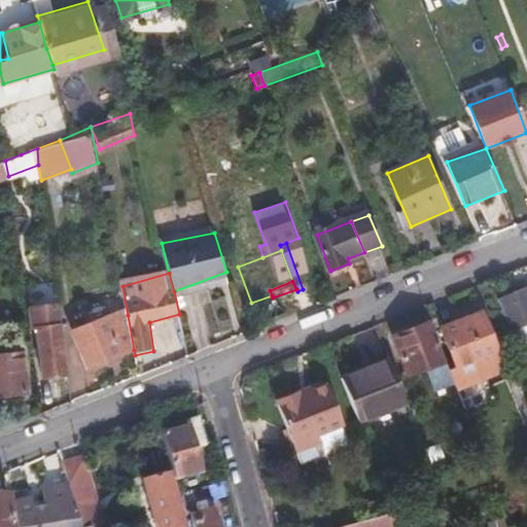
[(526,288),(500,299),(520,345),(525,343),(520,326),(526,324),(526,288)]
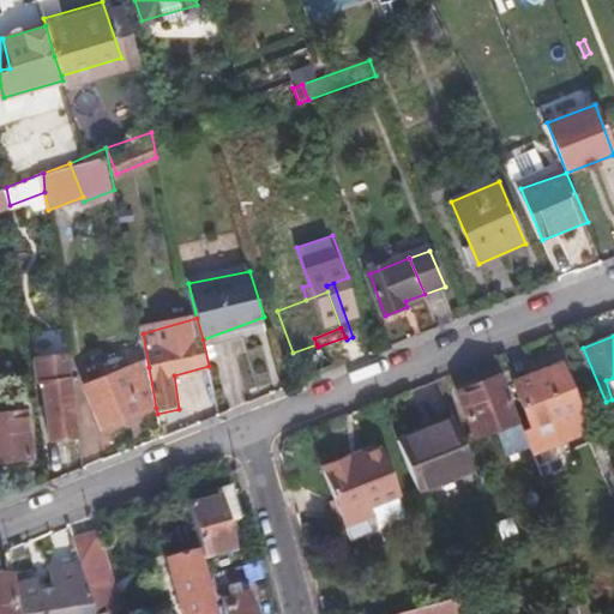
[(89,392),(103,429),(156,408),(149,367),(89,392)]
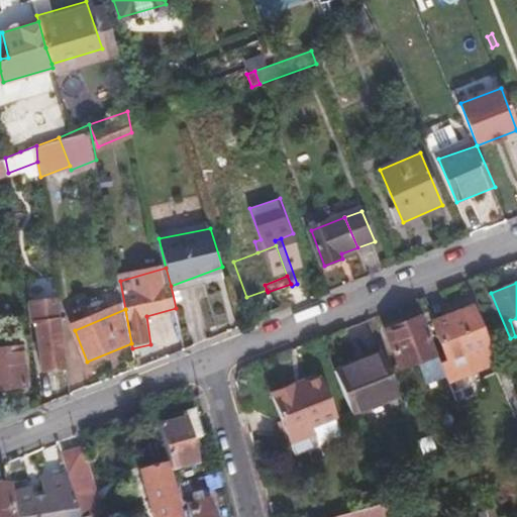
[(435,323),(449,360),(490,345),(492,345),(480,312),(459,319),(458,314),(435,323)]
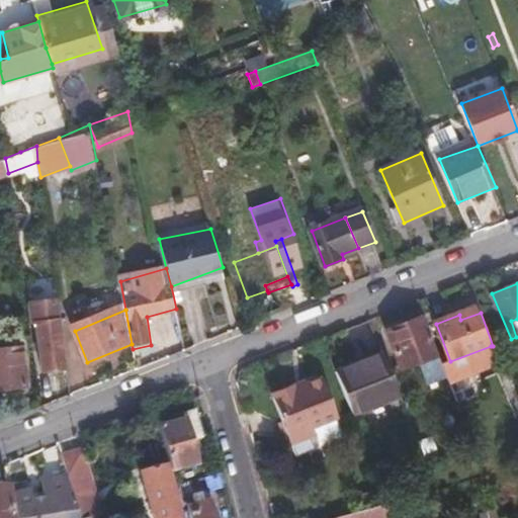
[(392,331),(399,349),(395,352),(400,365),(436,350),(423,318),(392,331)]
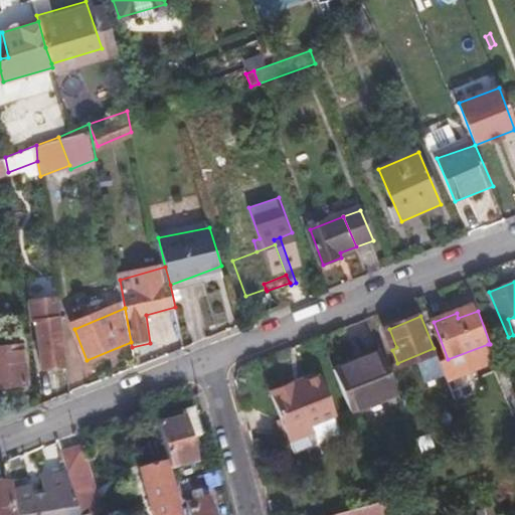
[(35,322),(41,368),(63,366),(56,319),(35,322)]
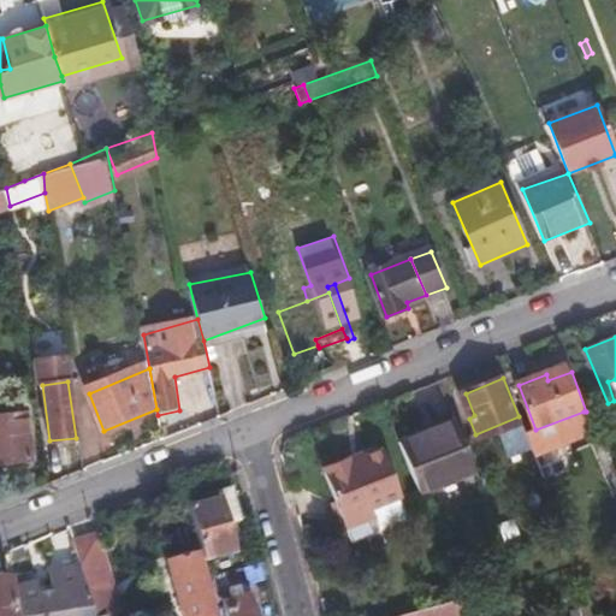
[(594,436),(584,412),(535,430),(528,432),(542,467),(575,455),(572,445),(594,436)]
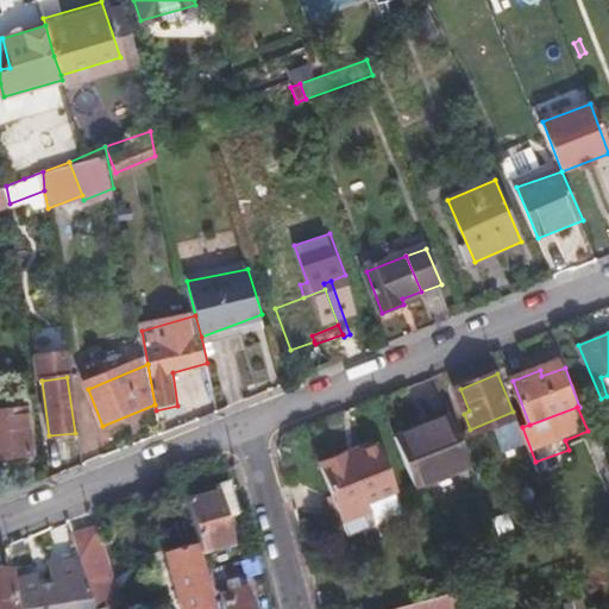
[(0,456),(32,453),(26,410),(0,412),(0,456)]
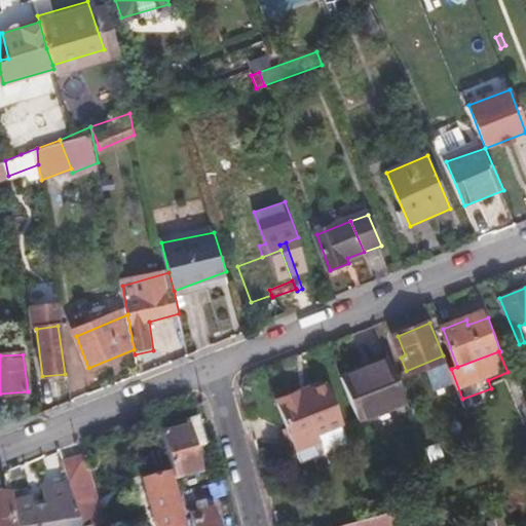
[(341,375),(358,418),(407,400),(389,357),(341,375)]
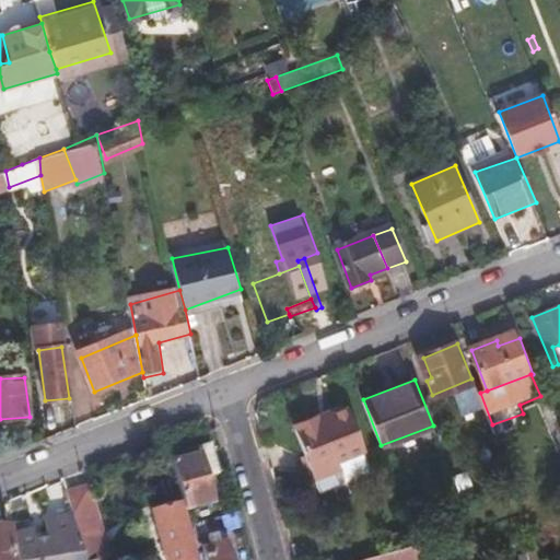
[(296,429),(306,456),(312,470),(315,479),(340,469),(338,463),(366,452),(349,408),(296,429)]
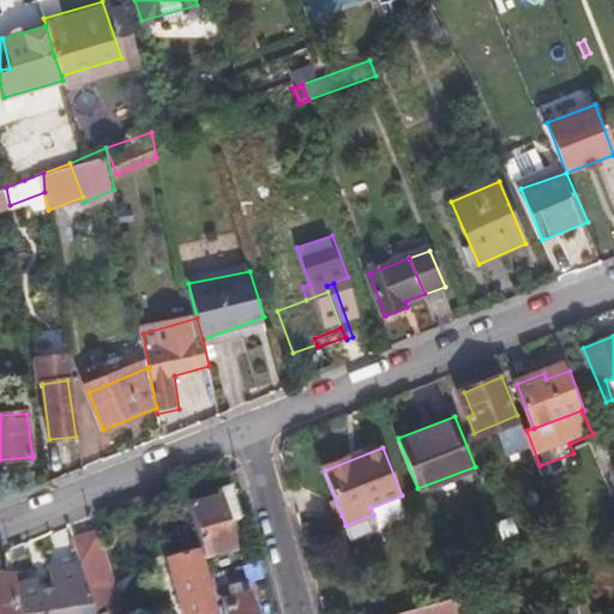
[(198,475),(182,481),(187,498),(203,493),(198,475)]
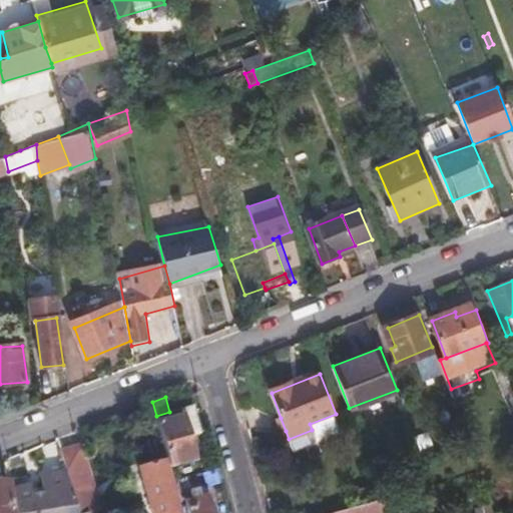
[(195,406),(184,409),(185,415),(187,415),(192,435),(202,433),(195,406)]
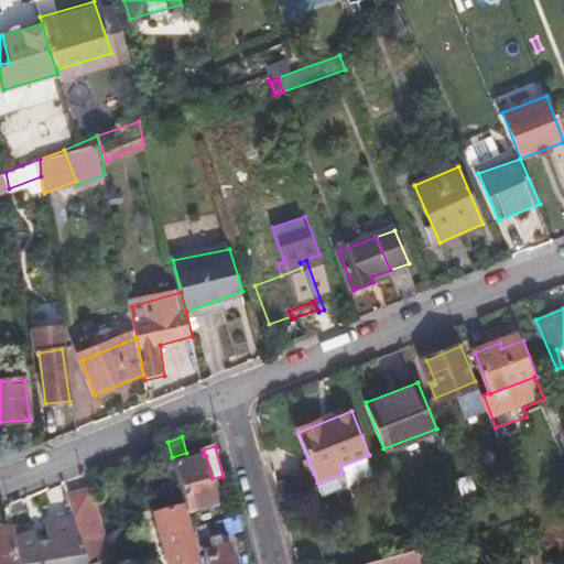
[(174,464),(187,512),(219,503),(212,478),(206,456),(204,456),(174,464)]
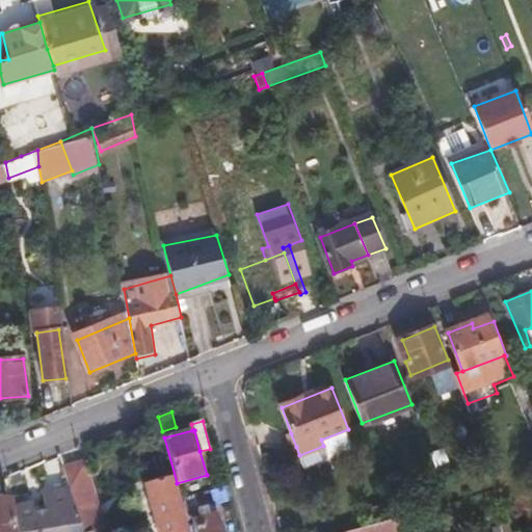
[(296,447),(291,433),(286,435),(291,448),(296,447)]
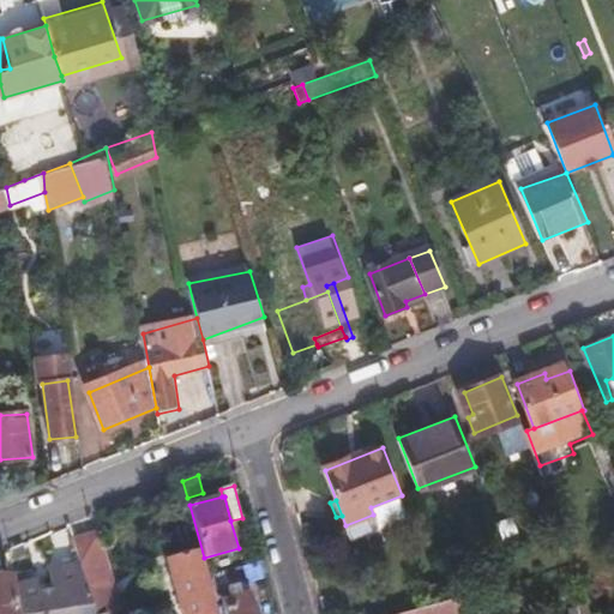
[(73,537),(77,548),(97,543),(95,533),(73,537)]
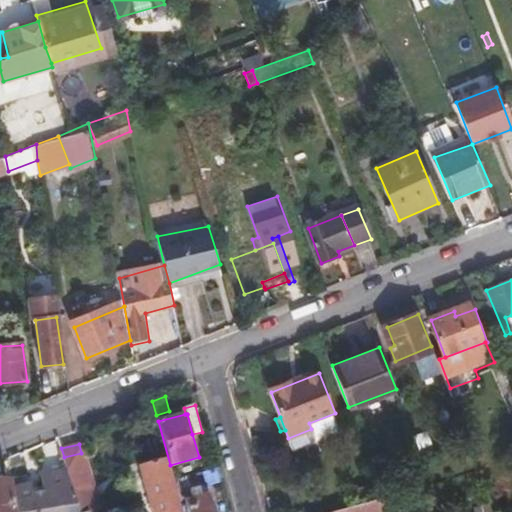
[(64,457),(68,473),(86,468),(81,453),(64,457)]
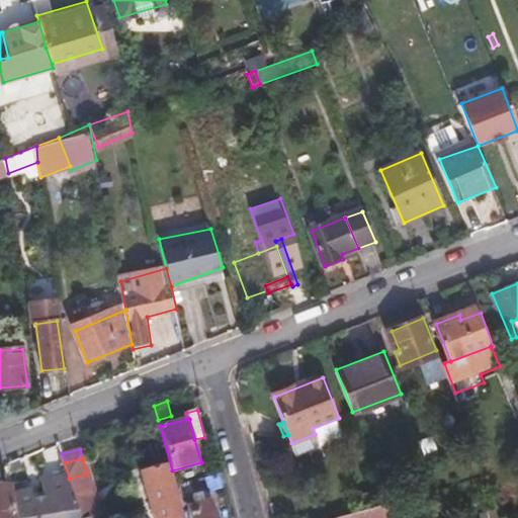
[(142,475),(154,517),(180,517),(166,468),(142,475)]
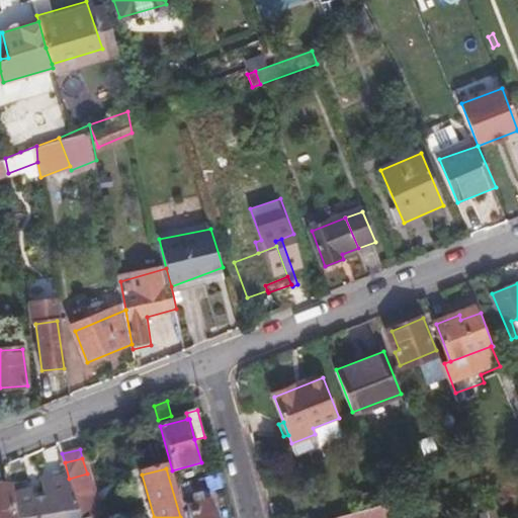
[(69,479),(73,492),(91,488),(87,473),(69,479)]
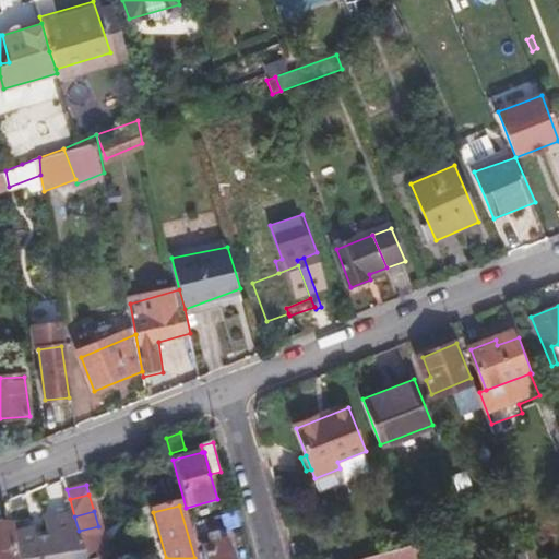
[(46,525),(30,526),(30,532),(13,533),(18,558),(85,558),(81,544),(50,547),(46,525)]
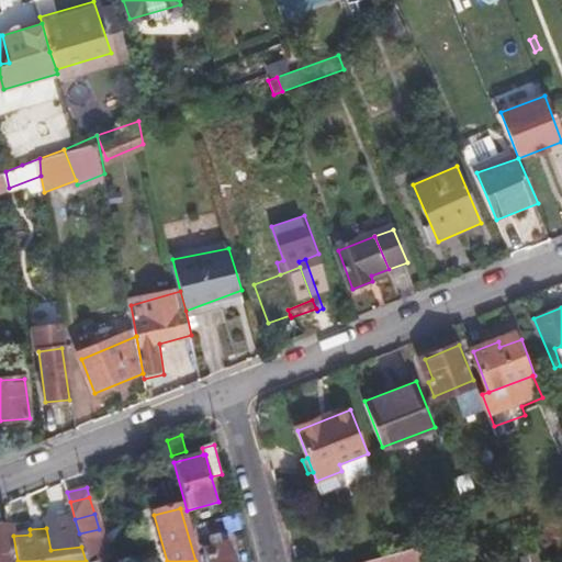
[(79,534),(86,558),(107,552),(99,529),(79,534)]
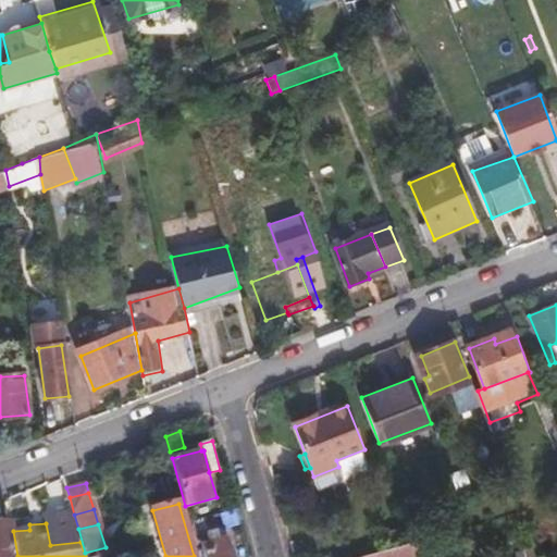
[(0,528),(0,556),(9,556),(5,528),(0,528)]
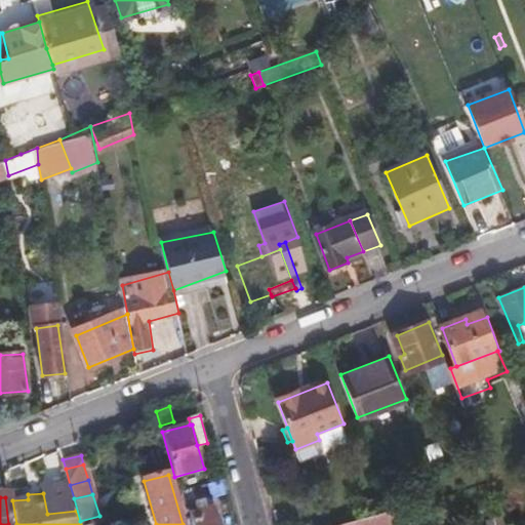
[(192,524),(218,524),(213,510),(192,516),(194,524),(192,524)]
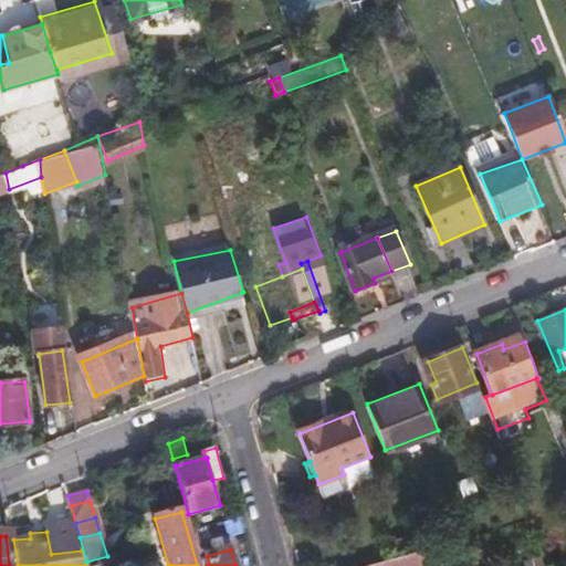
[(421,565),(421,563),(426,562),(422,549),(362,565),(421,565)]
